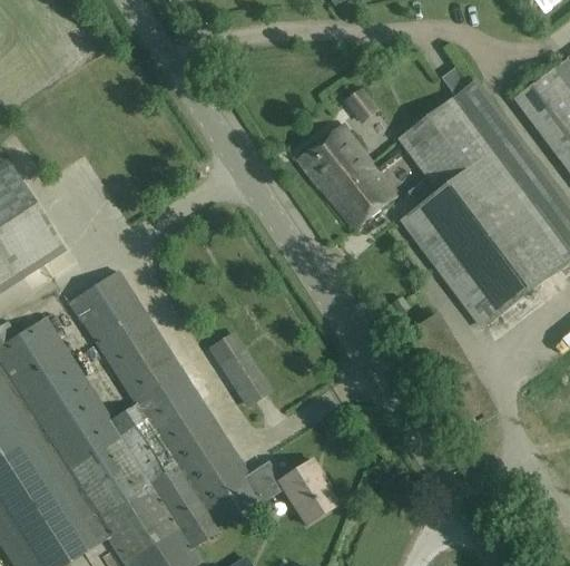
[(514,97),(569,171),(569,59),(568,57),(514,97)]
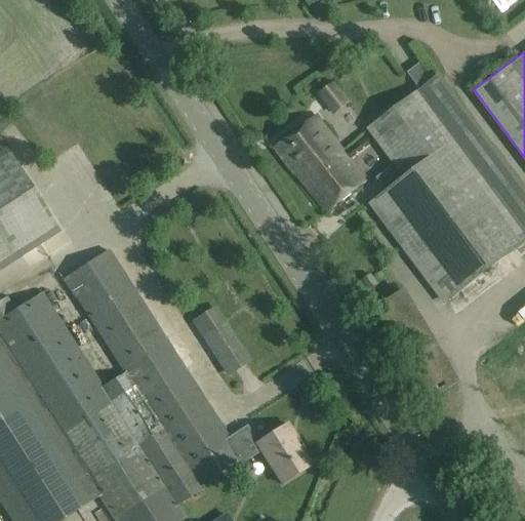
[(524,191),(437,75),(418,88),(370,125),(407,174),(372,200),(446,298),(524,239),(524,191)]
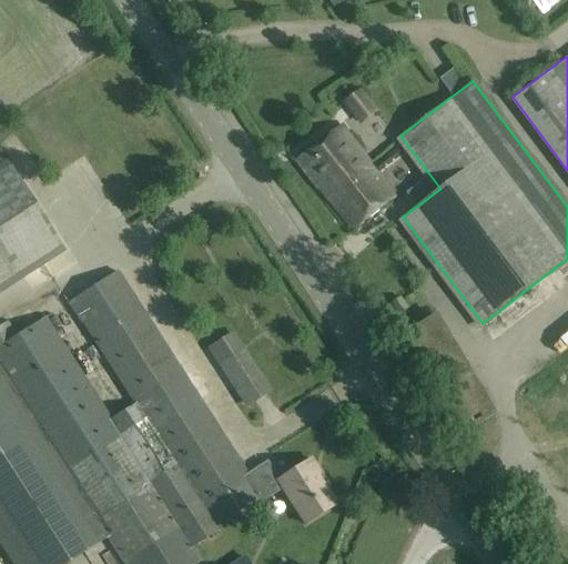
[(353,228),(396,192),(341,123),(297,158),(353,228)]
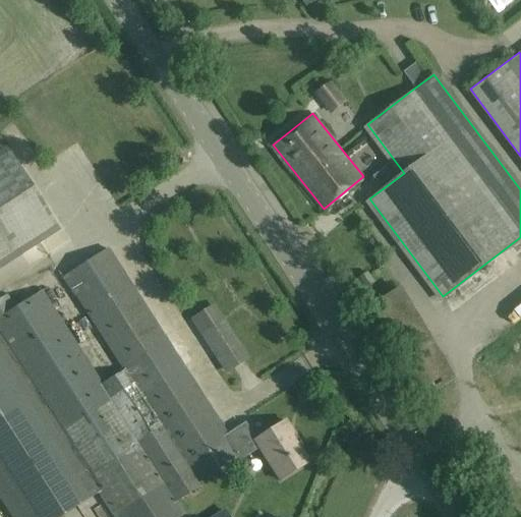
[(354,154),(361,147),(354,138),(363,131),(353,120),(338,134),(354,154)]
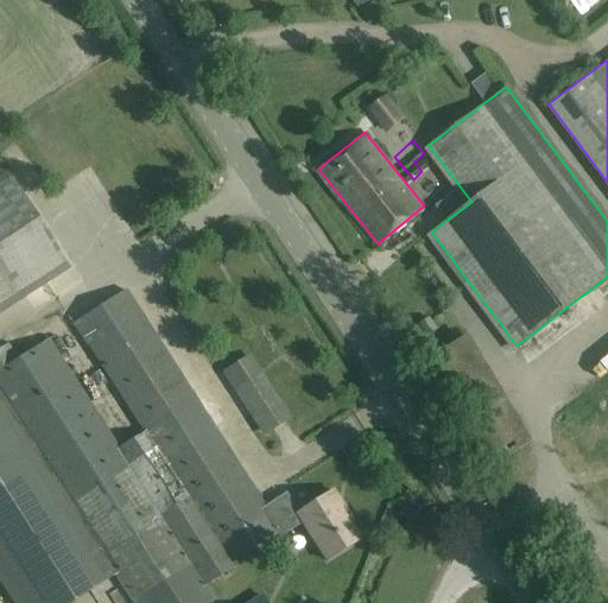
[(7,173),(0,177),(0,304),(65,262),(7,173)]
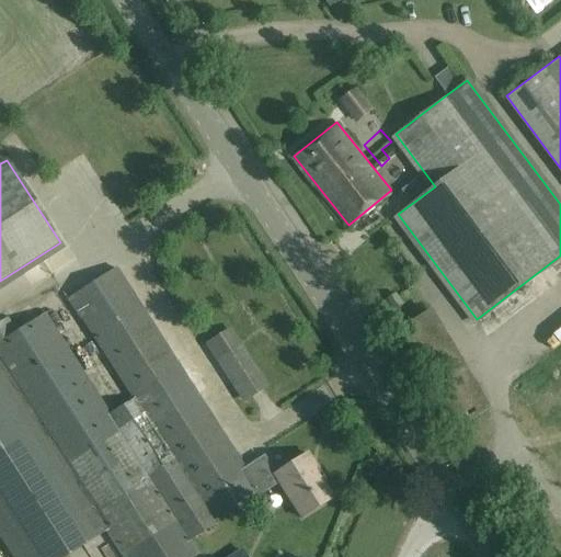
[(69,295),(133,395),(212,518),(251,492),(253,496),(278,479),(300,515),(333,495),(322,477),(324,475),(308,450),(275,470),(264,453),(244,465),(162,336),(116,264),(69,295)]
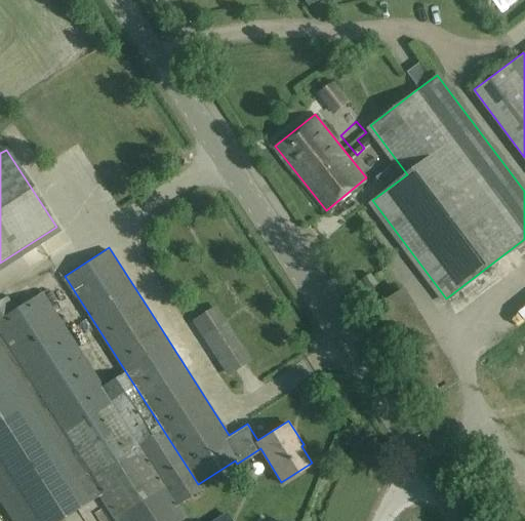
[(102,384),(41,290),(14,308),(6,295),(0,298),(0,502),(11,520),(51,520),(97,491),(116,520),(174,520),(185,515),(176,503),(200,487),(198,484),(124,369),(102,384)]
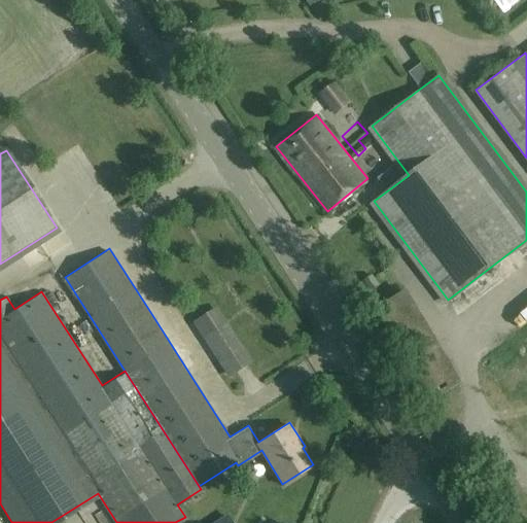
[(231,373),(248,360),(222,319),(204,332),(231,373)]
